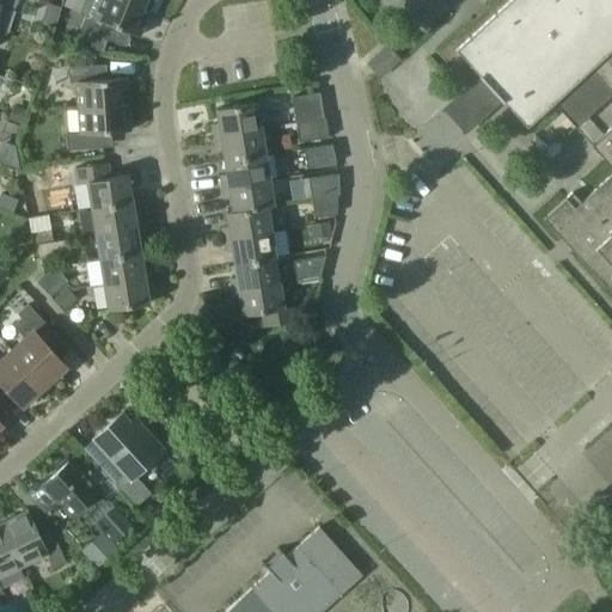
[(80,29),(108,41),(114,26),(139,37),(150,13),(118,0),(86,0),(81,12),(86,14),(80,29)]
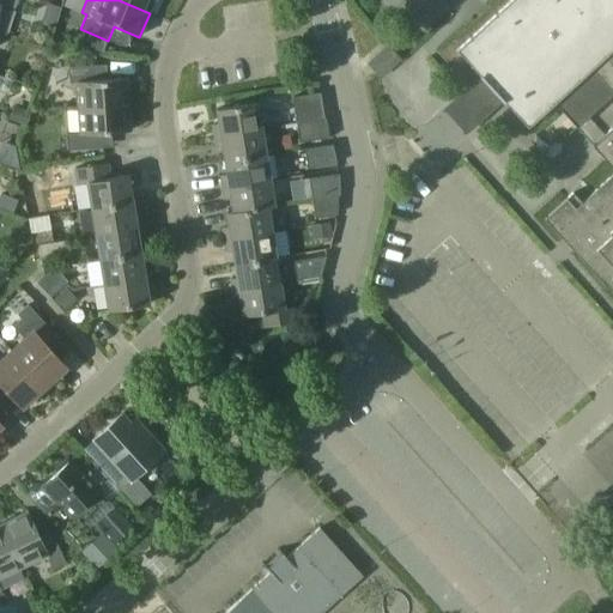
[(119,0),(150,13),(153,0),(119,0)]
